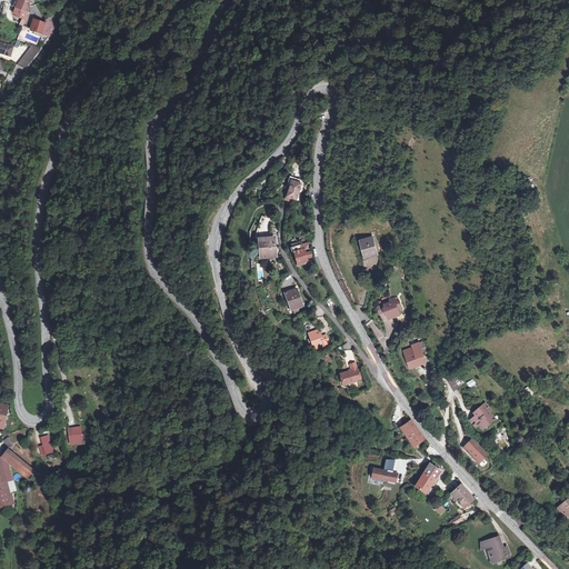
[(29,9),(18,3),(16,8),(28,15),(29,9)]
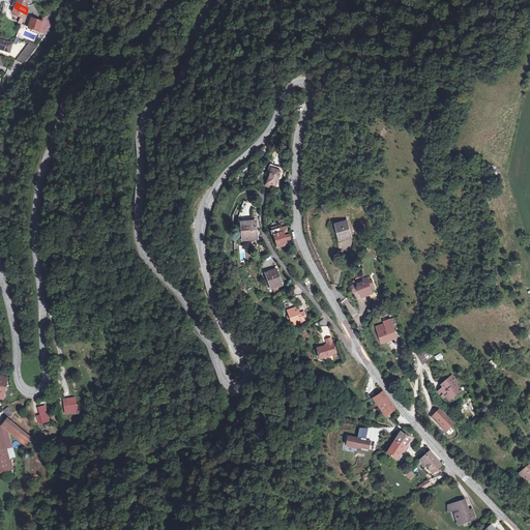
[(26,13),(15,7),(12,13),(21,18),(25,19),(26,13)]
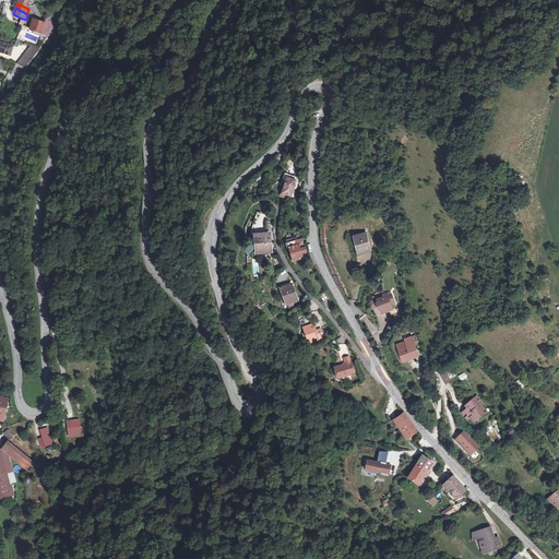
[(32,25),(31,30),(35,31),(43,34),(47,35),(49,26),(54,28),(56,25),(47,19),(45,24),(34,20),(32,25)]
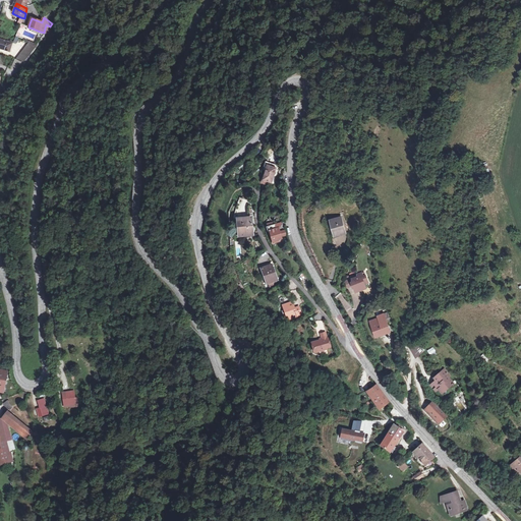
[(12,43),(0,39),(0,48),(9,52),(12,43)]
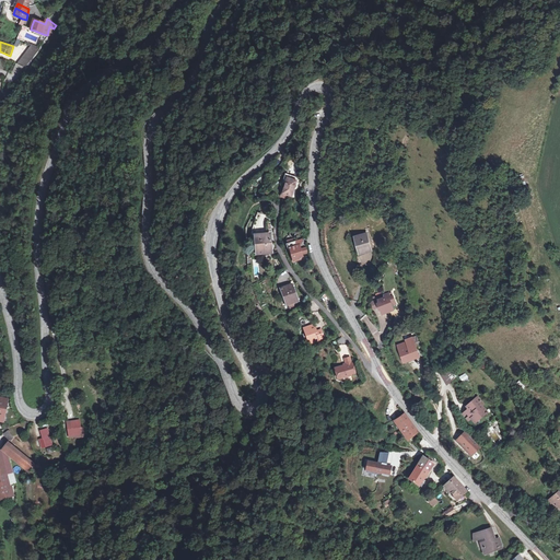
[(32,44),(18,63),(26,67),(41,47),(32,44)]
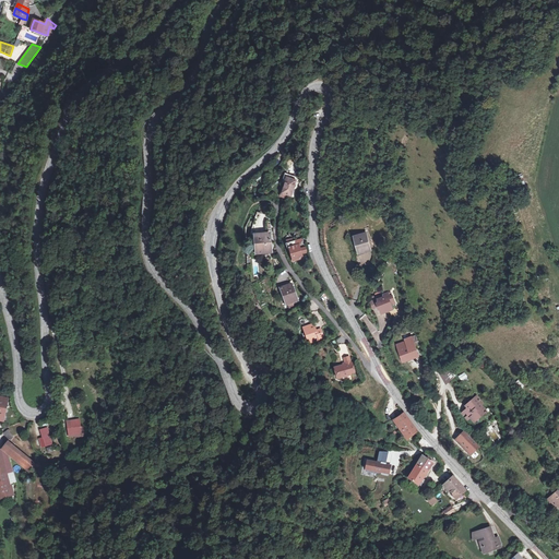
[(16,63),(12,71),(20,74),(24,67),(16,63)]
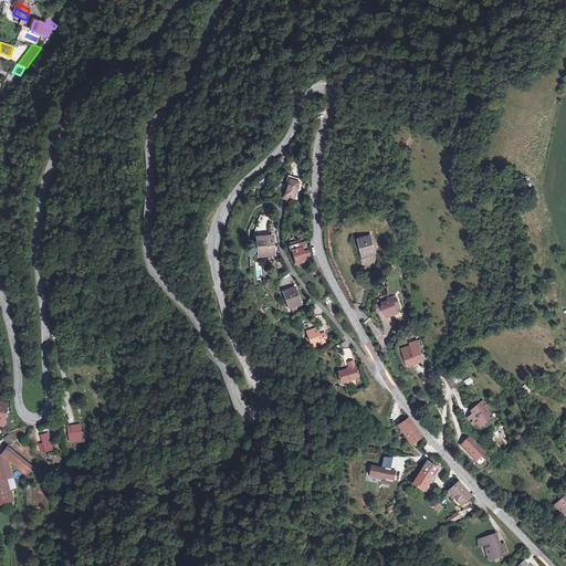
[(291,180),(300,182),(301,179),(293,177),(286,182),(285,186),(289,187),(291,180)]
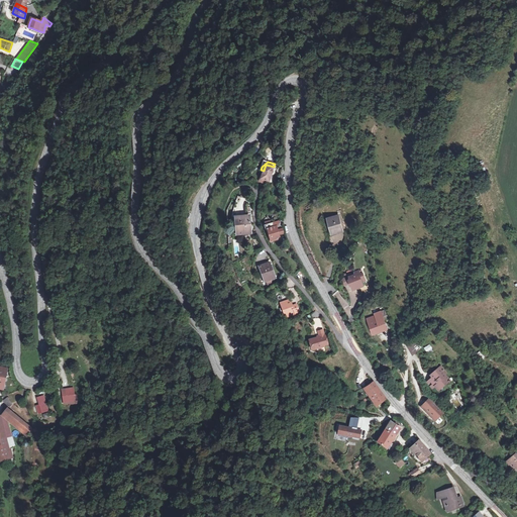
[(274,167),(266,165),(264,171),(261,179),(266,181),(270,182),(274,167)]
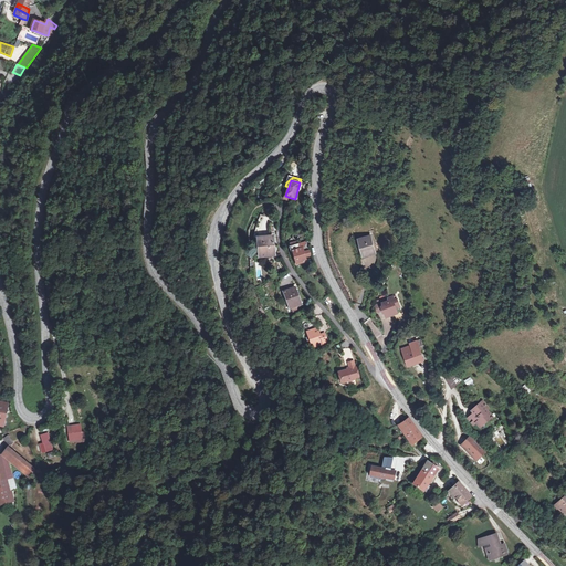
[(259,238),(273,237),(272,234),(255,236),(254,242),(255,258),(260,257),(259,238)]
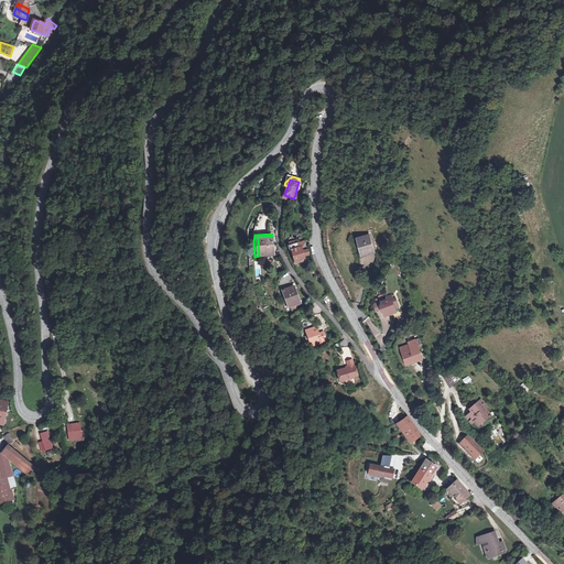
[(272,236),(258,237),(259,256),(273,255),(272,236)]
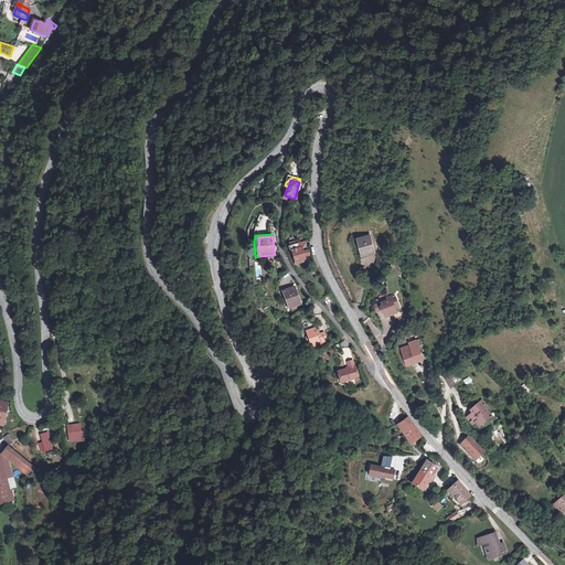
[(370,236),(360,240),(364,255),(374,252),(370,236)]
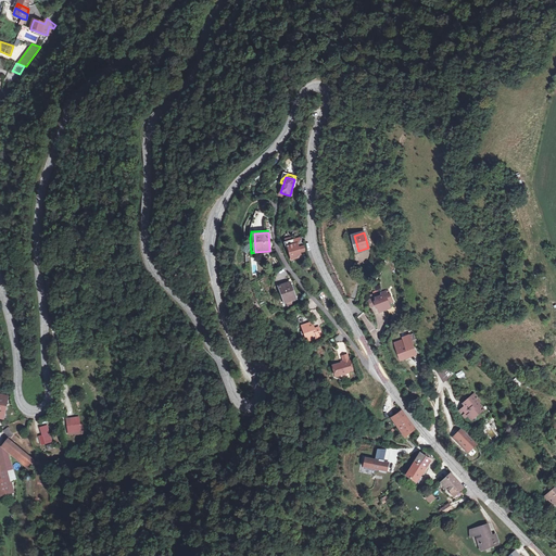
[(287,242),(285,242),(286,248),(288,247),(290,255),(291,254),(293,260),(301,256),(300,253),(299,248),(298,243),(294,244),(293,240),(291,240),(287,242)]
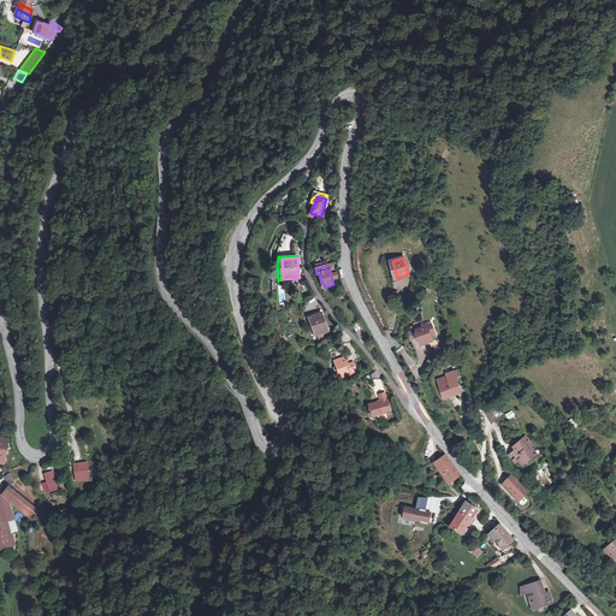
[(409,278),(395,279),(396,294),(410,292),(409,278)]
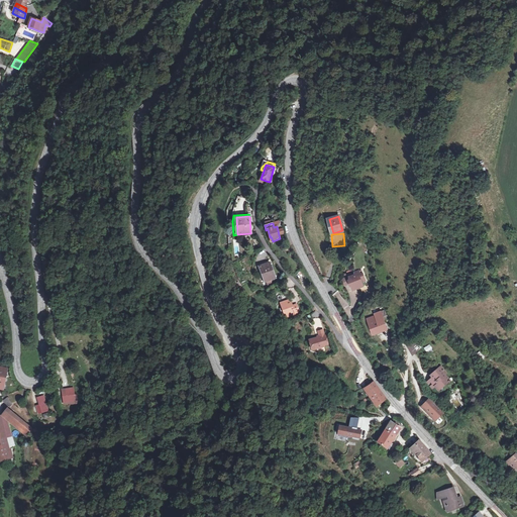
[(270,263),(260,267),(265,282),(267,281),(270,280),(276,278),(270,263)]
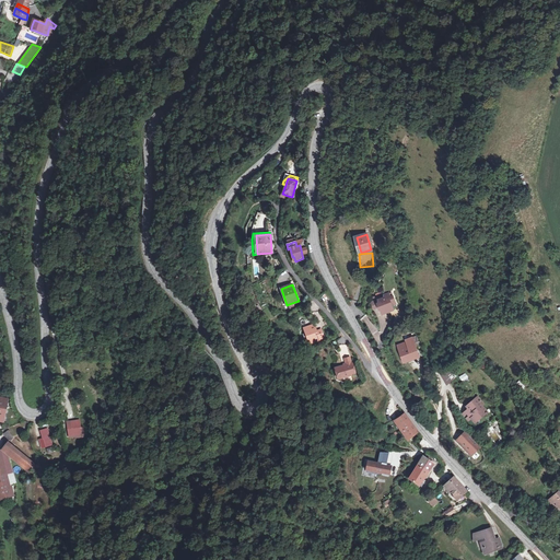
[(396,304),(392,293),(385,295),(386,298),(380,300),(382,305),(380,306),(382,312),(387,310),(388,312),(394,310),(392,305),(396,304)]
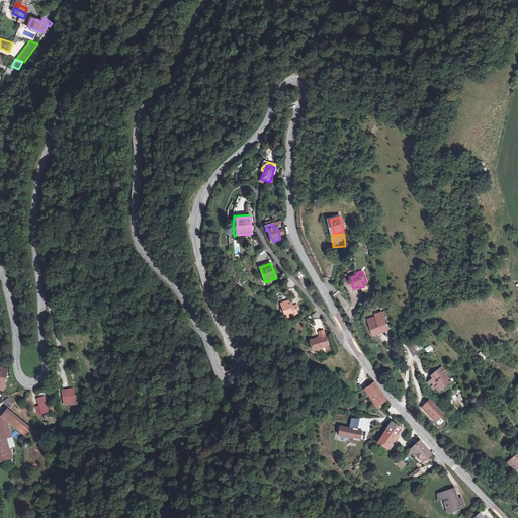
[(339,292),(335,294),(340,301),(344,298),(339,292)]
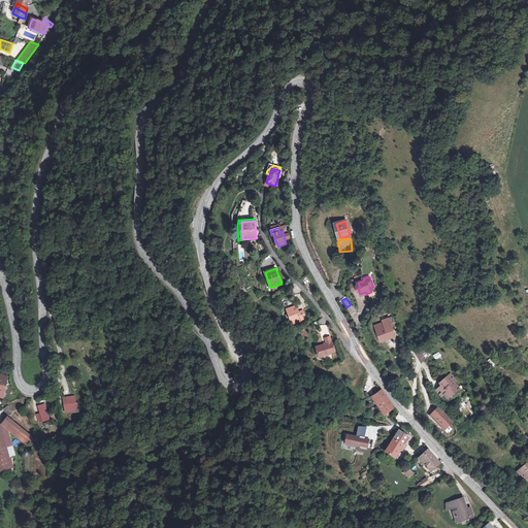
[(296,306),(287,309),(288,314),(290,314),(293,324),(306,320),(303,311),(298,312),(296,306)]
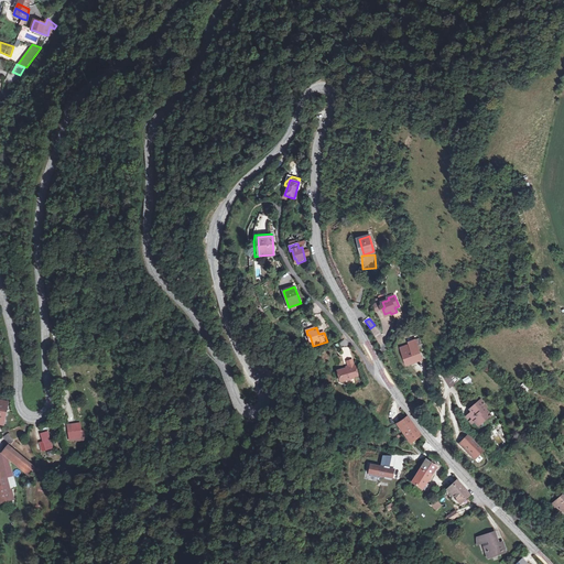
[(415,339),(409,343),(410,344),(401,347),(402,353),(405,351),(410,364),(420,360),(419,358),(422,357),(419,347),(422,345),(420,338),(415,339)]
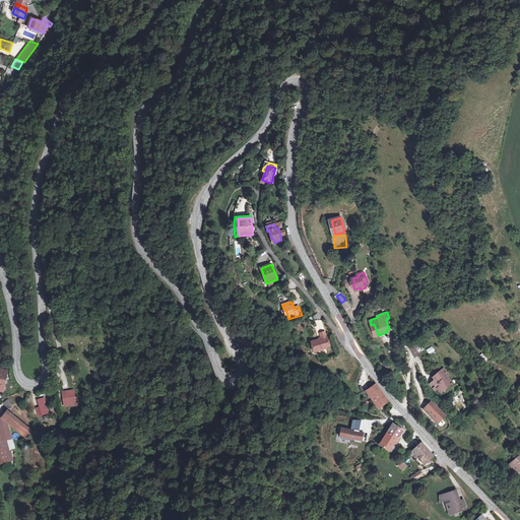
[(322,339),(313,341),(314,347),(313,347),(314,351),(327,348),(326,347),(330,346),(328,338),(327,338),(326,335),(321,337),(322,339)]
